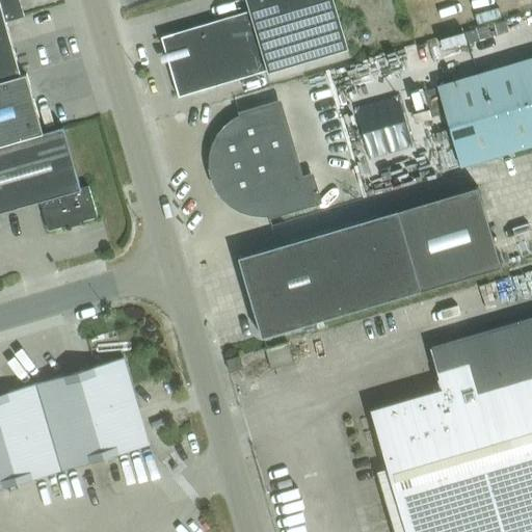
[(0,0),(0,143),(43,132),(26,74),(21,75),(5,21),(24,16),(19,0),(0,0)]
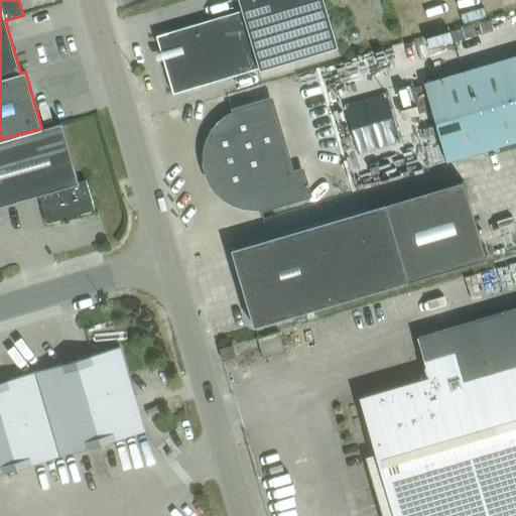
[(238,0),(242,10),(238,11),(155,35),(172,94),(259,68),(259,70),(260,70),(338,46),(324,0),(238,0)]
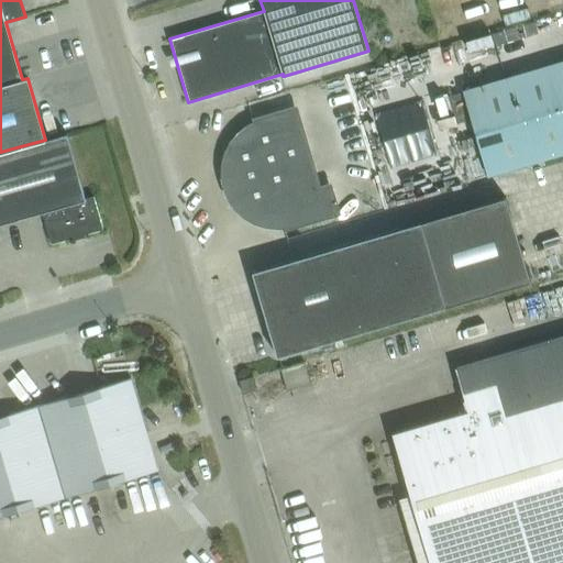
[(562,59),(462,90),(462,91),(448,96),(456,123),(471,119),(487,175),(562,153),(562,59)]
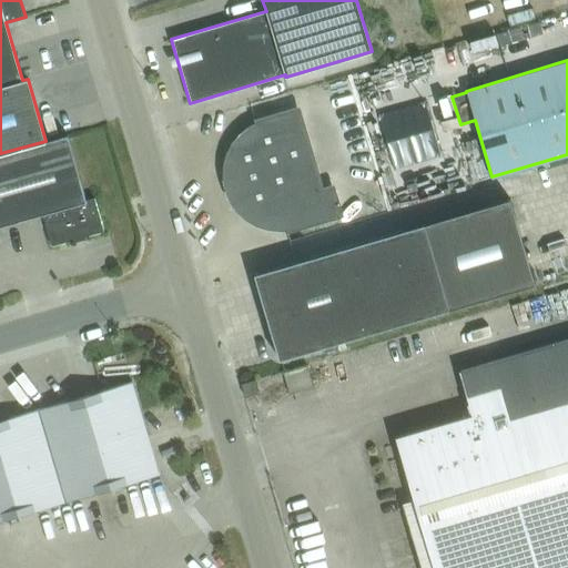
[(332,188),(322,191),(297,110),(254,122),(255,128),(251,130),(249,132),(245,134),(243,137),(240,139),(237,142),(235,144),(234,148),(232,151),(231,152),(230,158),(229,161),(227,163),(227,166),(227,170),(226,175),(226,176),(227,181),(227,184),(229,185),(229,188),(230,191),(231,194),(232,195),(234,201),(237,205),(241,209),(244,213),(247,215),(251,217),(255,220),(259,221),(262,223),(266,224),(272,225),(277,225),(284,225),(286,230),(340,214),(332,188)]
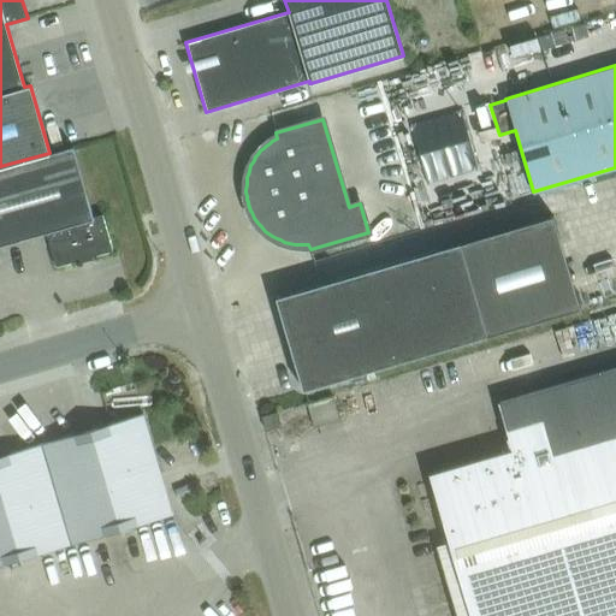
[(55,266),(112,250),(102,214),(93,218),(72,147),(49,153),(0,166),(0,244),(46,232),(55,266)]
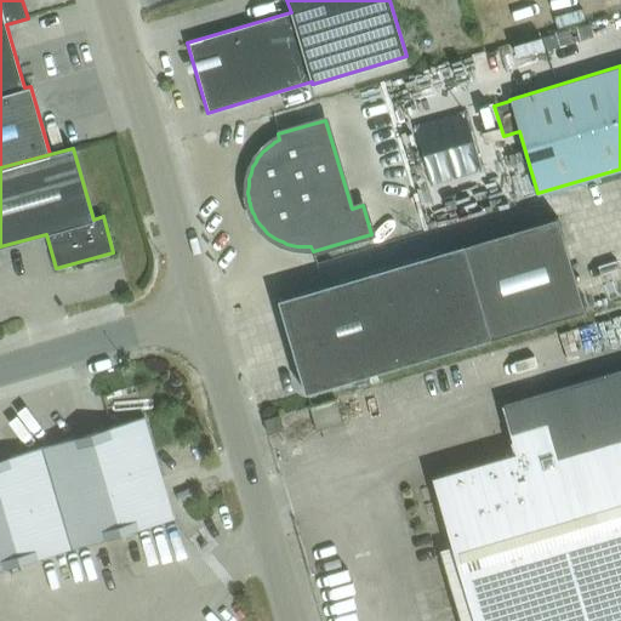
[(351,380),(491,337),(585,311),(557,217),(463,245),(278,300),(305,393),(332,385),(336,399),(354,393),(351,380)]
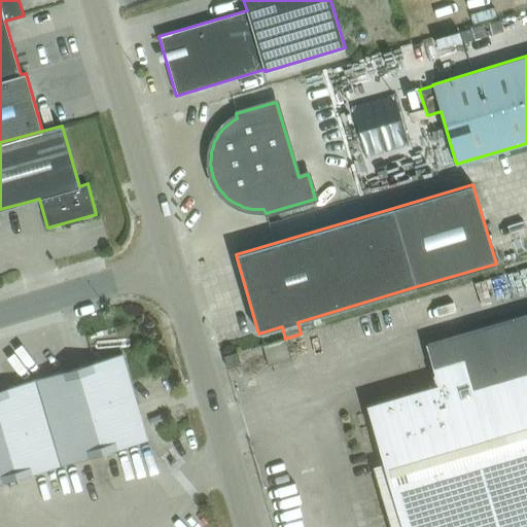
[(437,384),(366,405),(402,526),(526,526),(526,314),(516,318),(426,344),(437,384)]
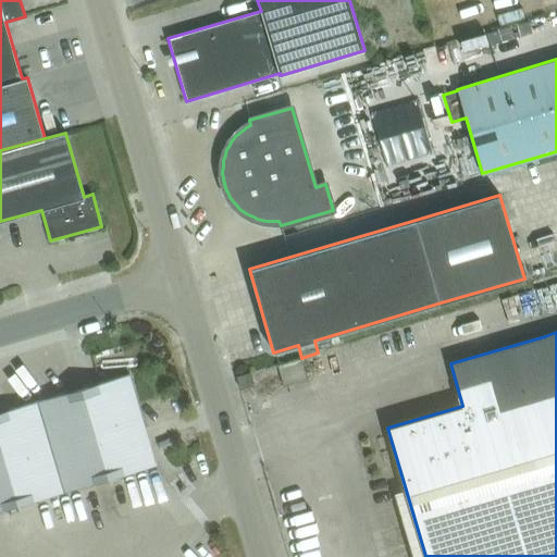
[(301,358),(279,366),(281,374),(284,386),(308,380),(301,358)]
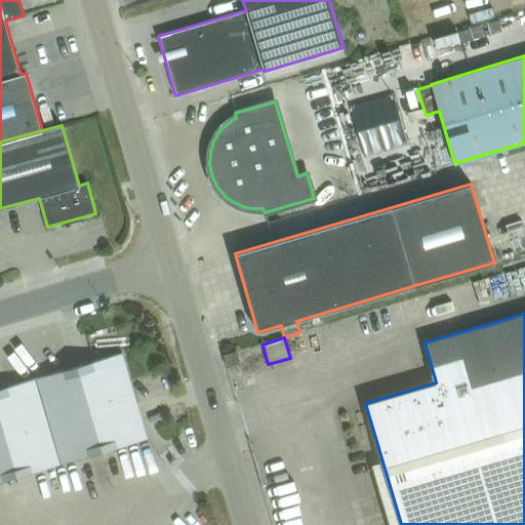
[(78,365),(35,377),(47,421),(59,465),(103,452),(147,439),(135,404),(133,396),(121,352),(78,365)]
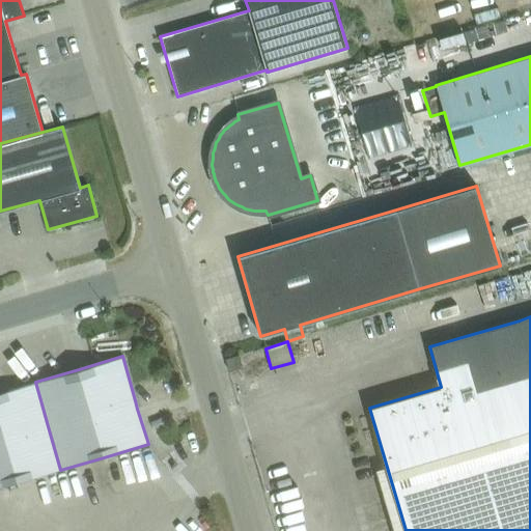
[(228,371),(242,367),(238,356),(225,359),(228,371)]
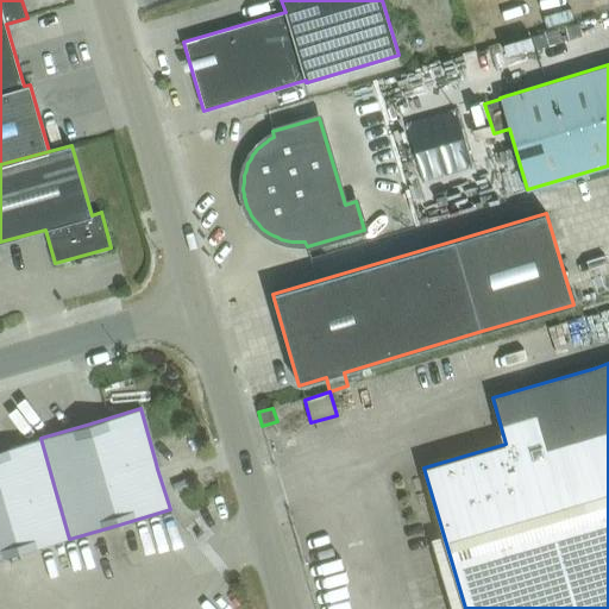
[(0,558),(19,553),(69,539),(55,489),(41,438),(0,450),(0,558)]
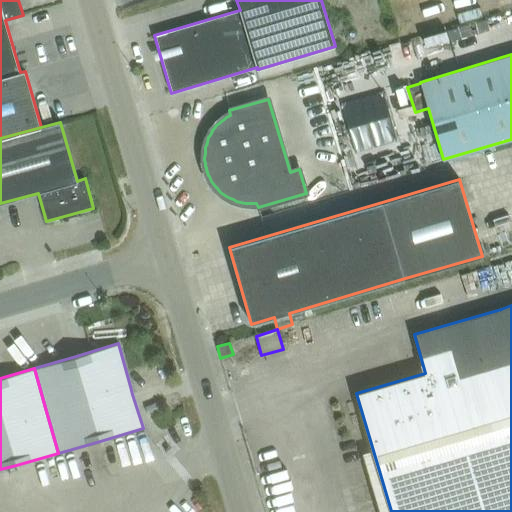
[(275,503),(277,511),(295,511),(292,499),(275,503)]
